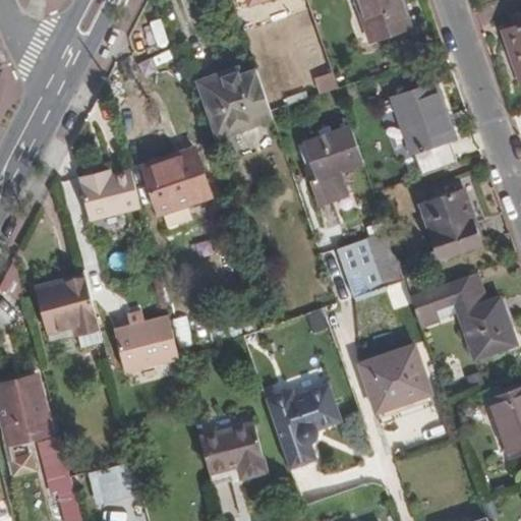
[(400,0),(355,0),(370,41),(409,27),(400,0)]
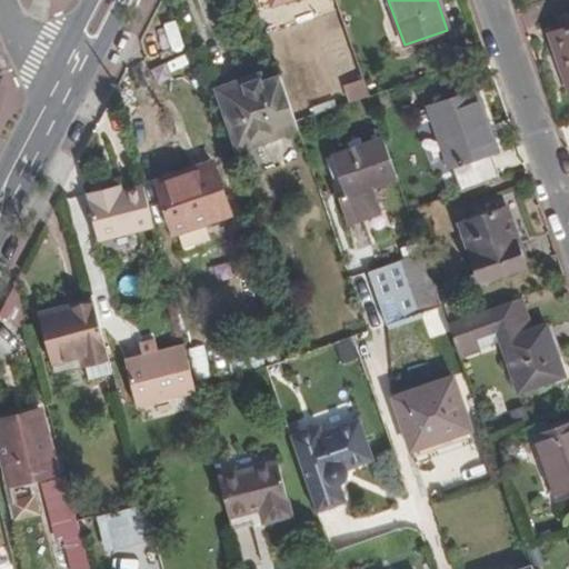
[(568,15),(557,19),(560,31),(568,28),(568,15)]
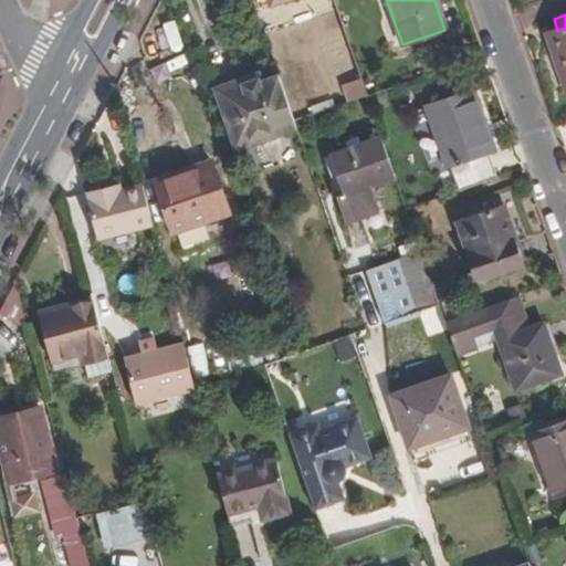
[(565,28),(557,31),(545,35),(565,91),(565,90),(565,28)]
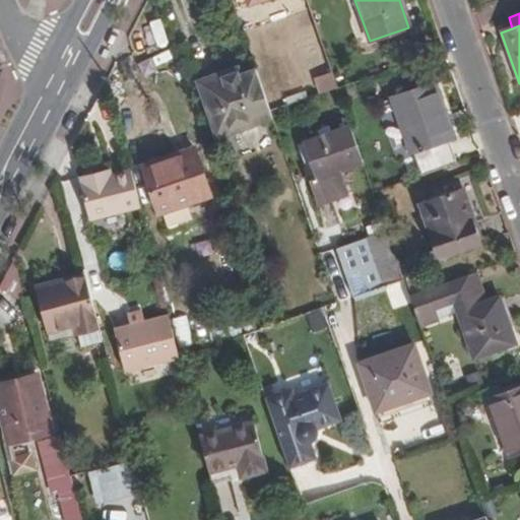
[(424,41),(412,45),(415,54),(428,50),(424,41)]
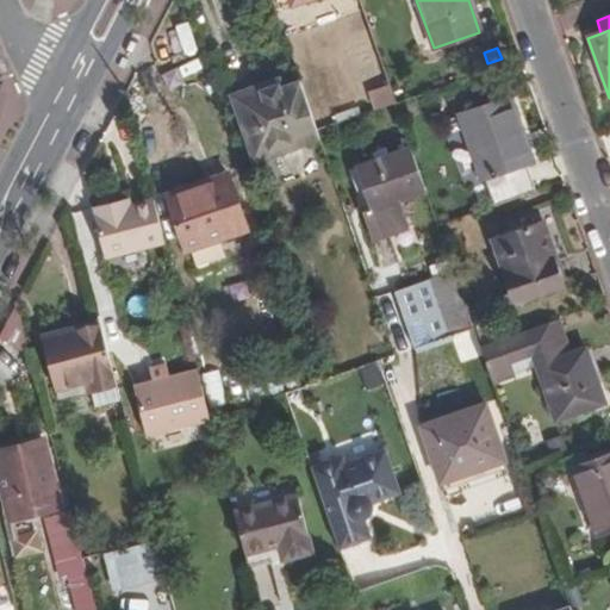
[(253,159),(317,137),(315,130),(299,82),(278,91),(274,82),(231,97),(253,159)]
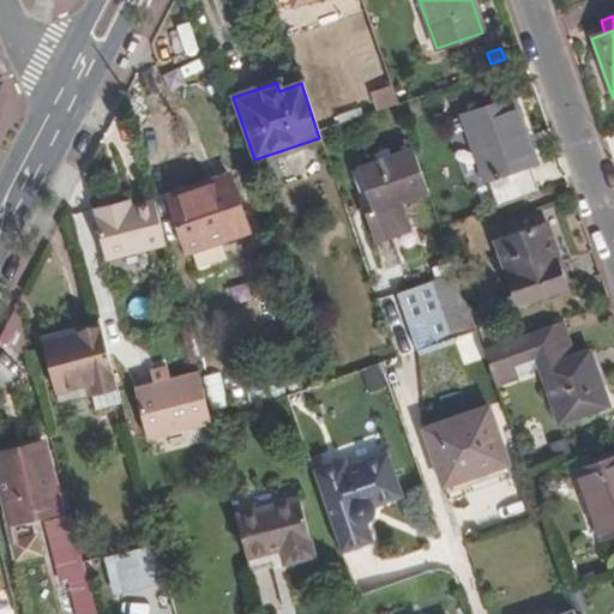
[(390,84),(368,89),(373,108),(395,103),(390,84)]
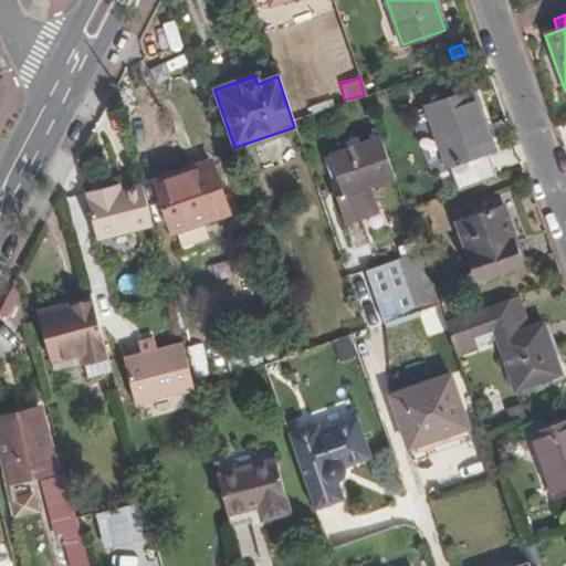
[(457,190),(494,177),(485,153),(493,149),(472,91),(423,107),(444,166),(448,165),(457,190)]
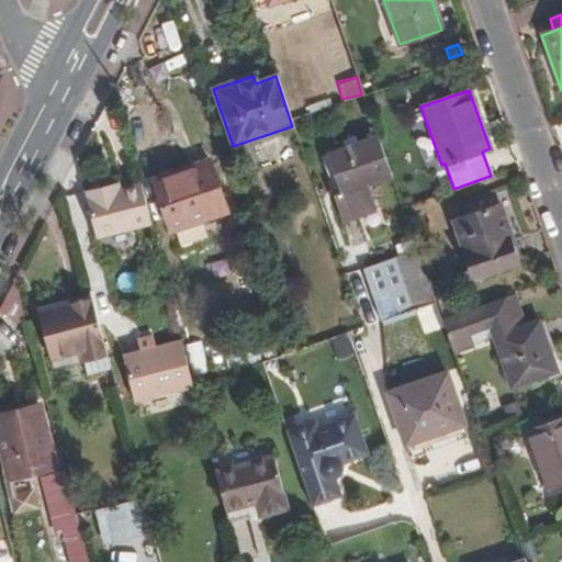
[(373,184),(392,178),(378,136),(325,154),(340,195),(330,199),(339,224),(382,210),(373,184)]
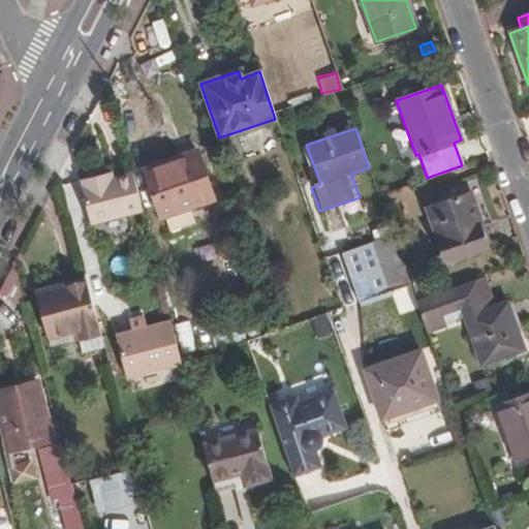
[(159,217),(163,216),(190,207),(213,198),(196,152),(144,170),(159,217)]
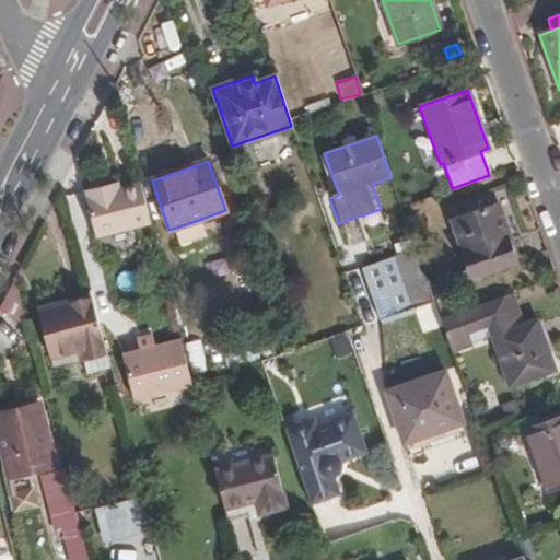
[(116,182),(105,185),(107,193),(118,189),(116,182)]
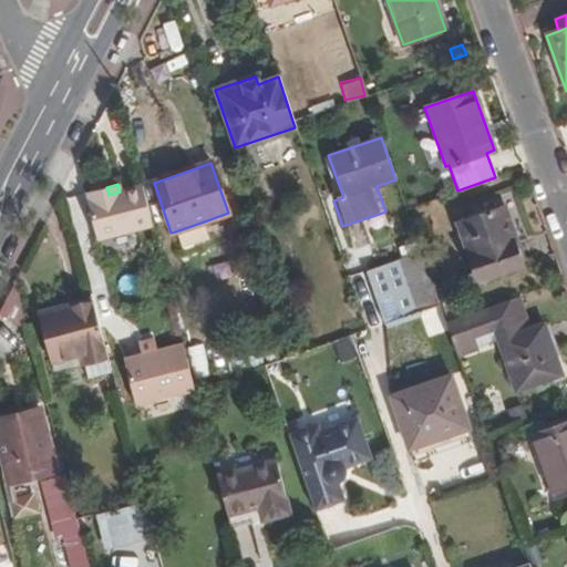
[(109,195),(106,187),(85,193),(98,240),(152,226),(142,186),(120,192),(109,195)]
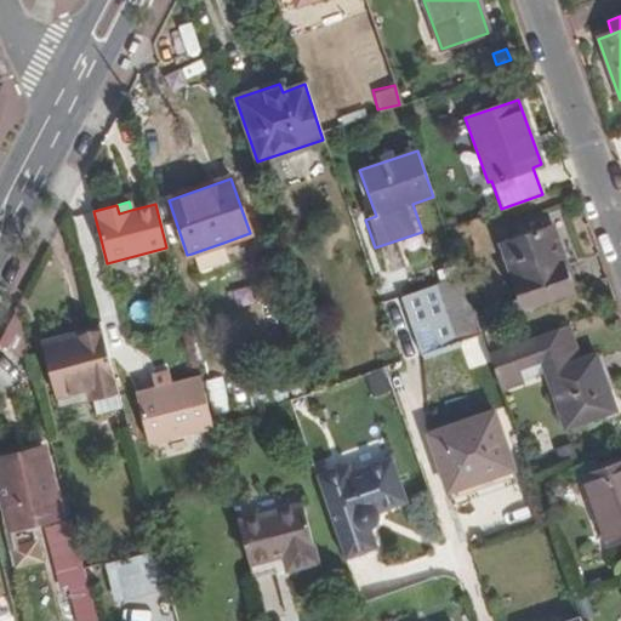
[(548,227),(500,244),(523,308),(570,292),(548,227)]
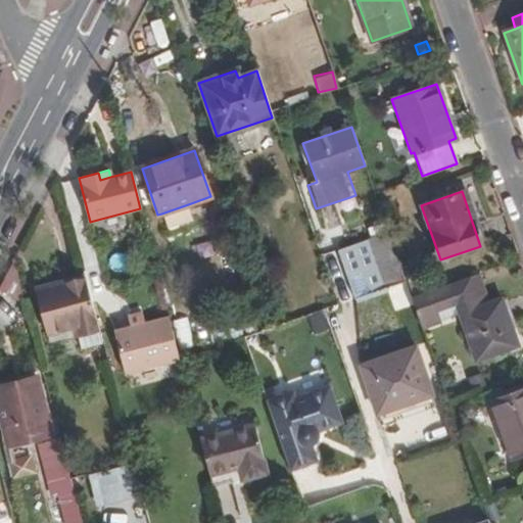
[(188,204),(161,214),(167,232),(194,223),(188,204)]
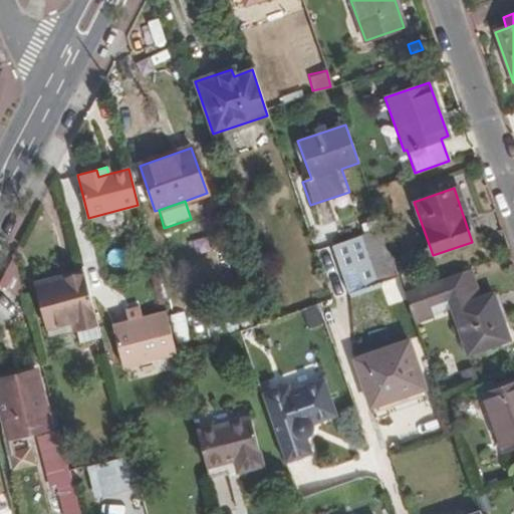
[(381,228),(389,248),(399,244),(392,224),(381,228)]
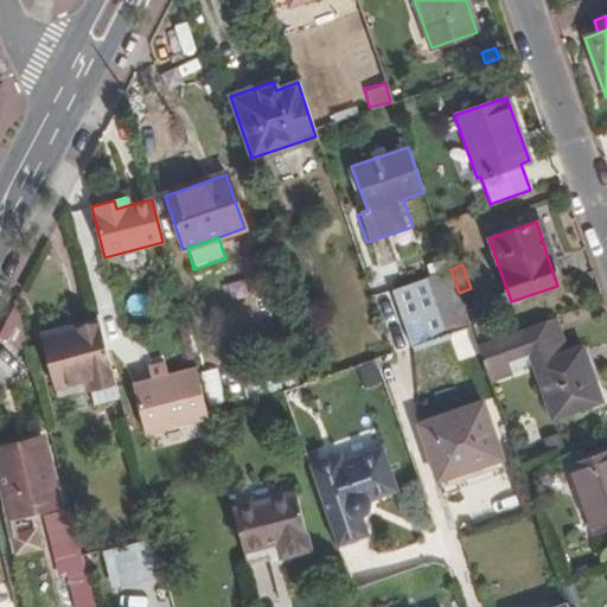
[(459,293),(451,269),(391,289),(411,346),(471,327),(459,293)]
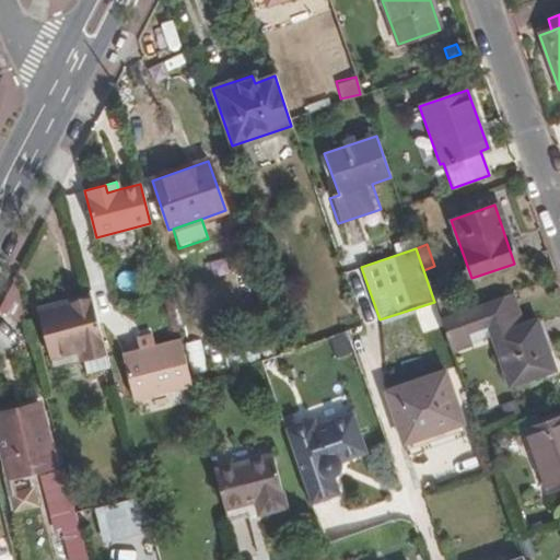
[(502,294),(514,327),(522,324),(510,291),(502,294)]
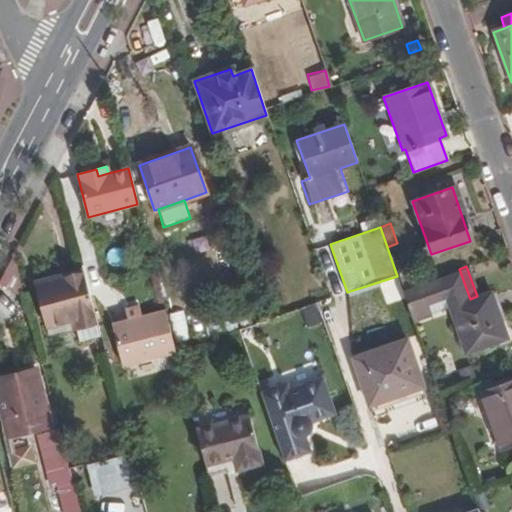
[(470,299),(459,269),(401,289),(412,319),(449,306),(465,352),(506,338),(490,292),(477,296),(470,299)]
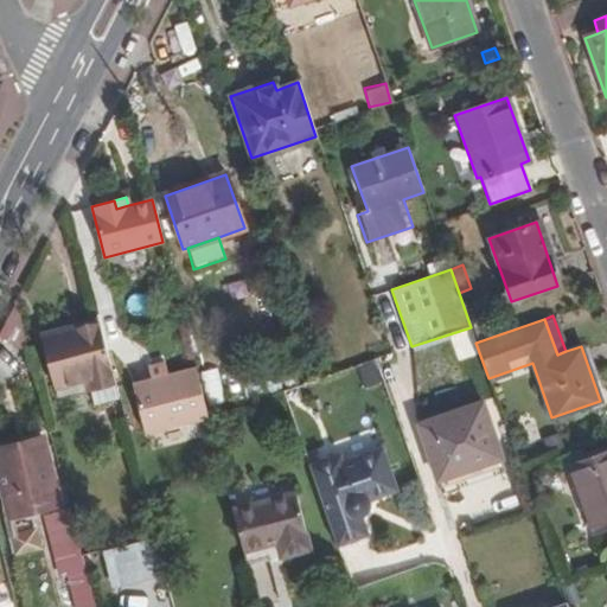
[(89,410),(117,403),(98,326),(43,340),(55,387),(81,381),(89,410)]
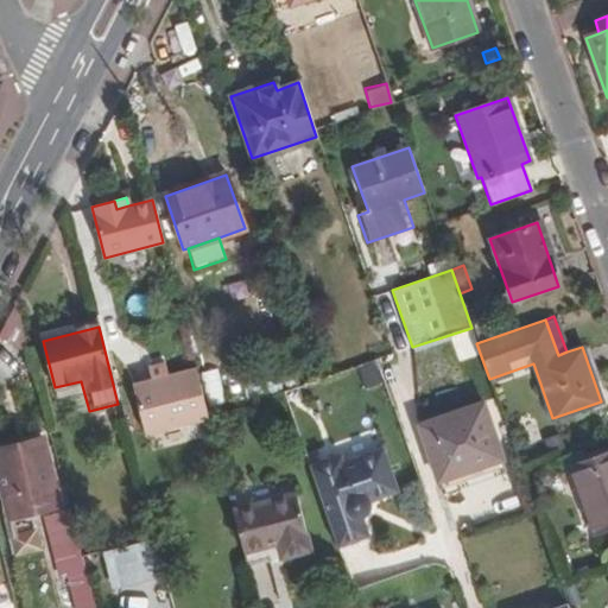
[(144,435),(208,418),(195,369),(131,385),(144,435)]
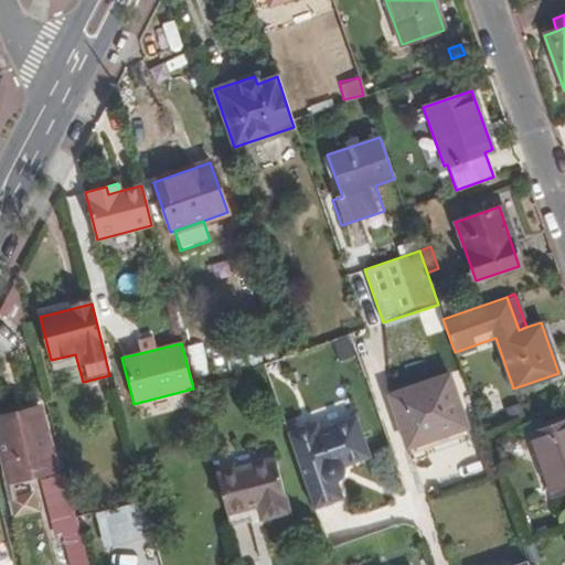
[(449,375),(390,396),(407,447),(467,427),(449,375)]
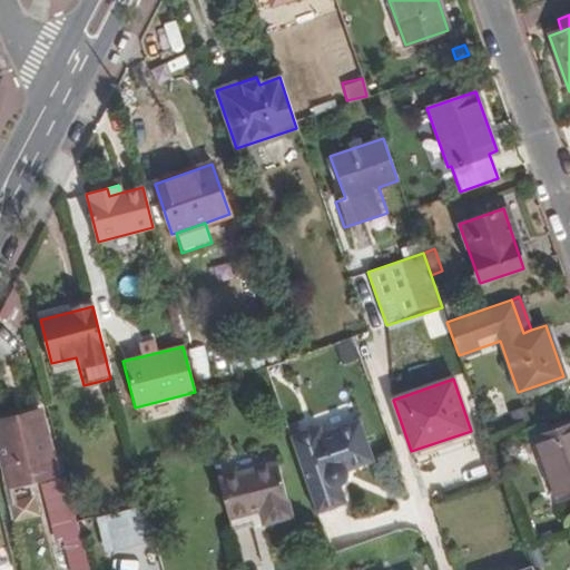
[(39,412),(19,416),(20,423),(40,418),(39,412)]
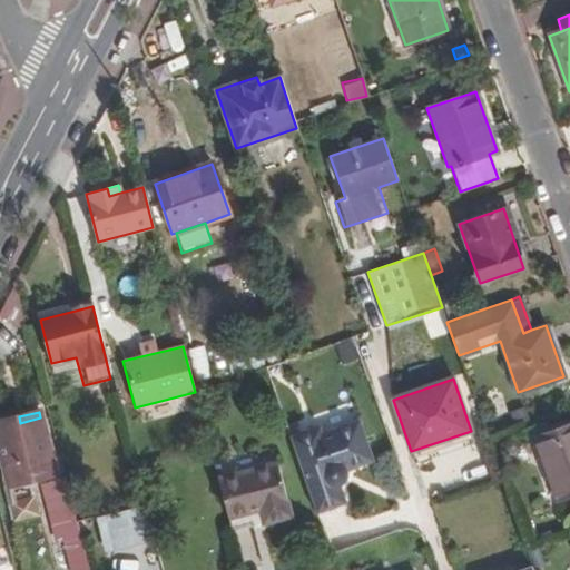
[(18,455),(25,482),(55,474),(40,418),(20,423),(19,416),(0,421),(0,449),(2,459),(18,455)]
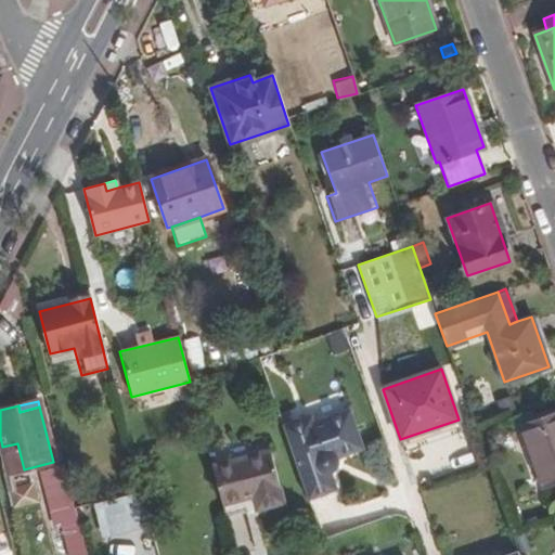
[(310,416),(282,426),(307,499),(335,490),(330,473),(334,470),(336,467),(338,461),(336,456),(361,450),(349,411),(312,423),(310,416)]
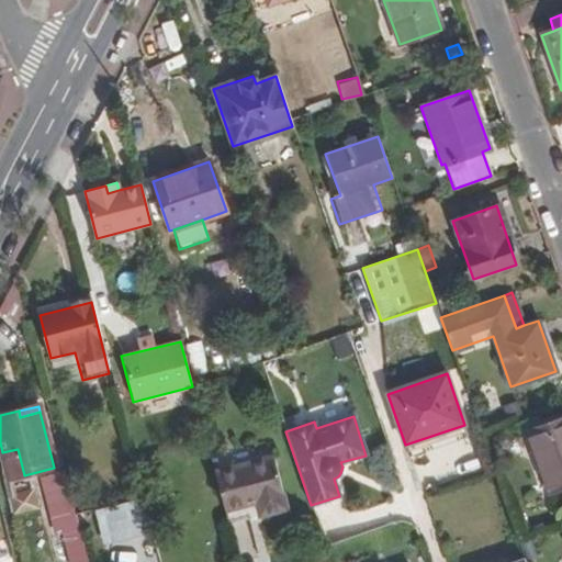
[(561,417),(526,430),(547,492),(561,486),(561,417)]
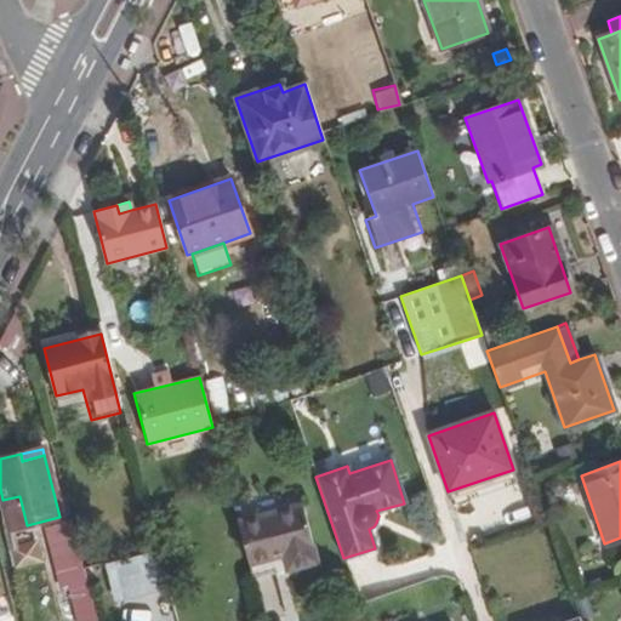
[(10,529),(27,525),(20,496),(3,500),(10,529)]
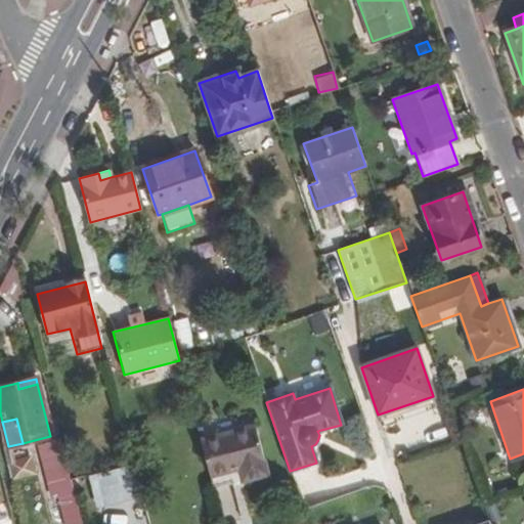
[(200,438),(215,434),(212,424),(197,428),(200,438)]
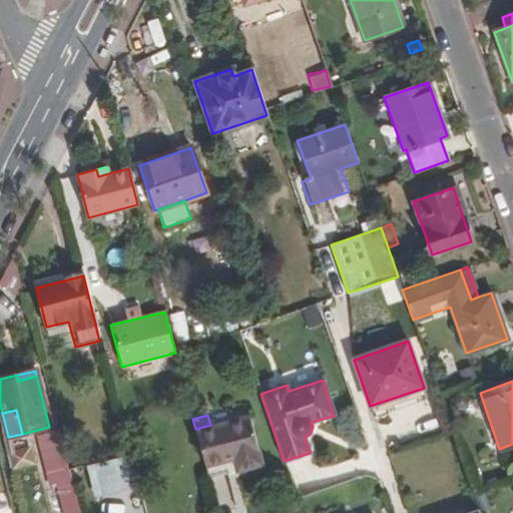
[(204,464),(207,477),(236,470),(261,464),(246,415),(210,425),(195,429),(204,464)]
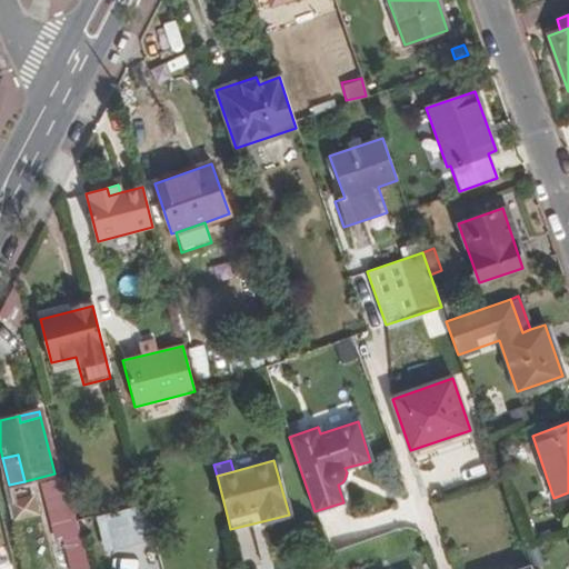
[(47,481),(63,539),(78,535),(63,476),(47,481)]
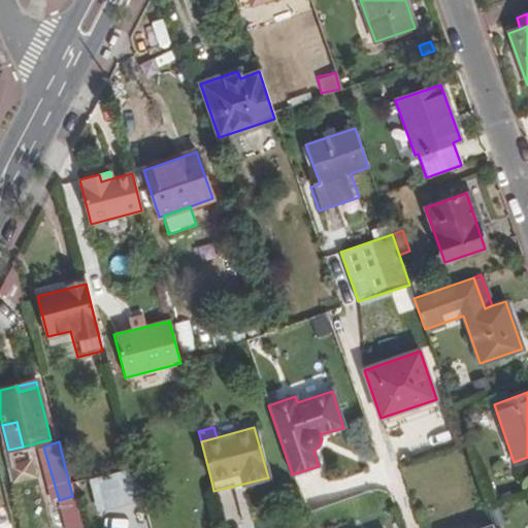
[(85,477),(94,510),(136,500),(128,466),(85,477)]
